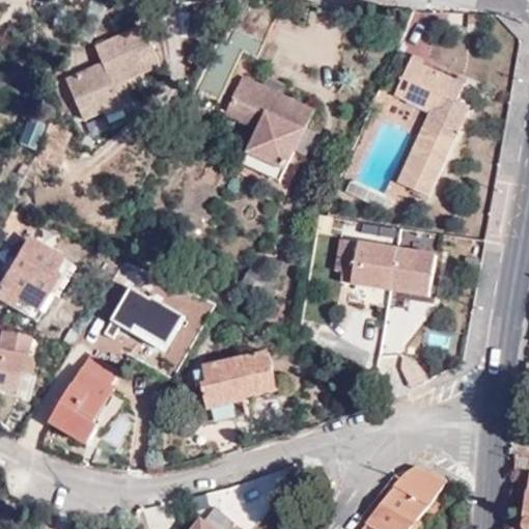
[(86,0),(74,29),(94,36),(113,0),(86,0)]
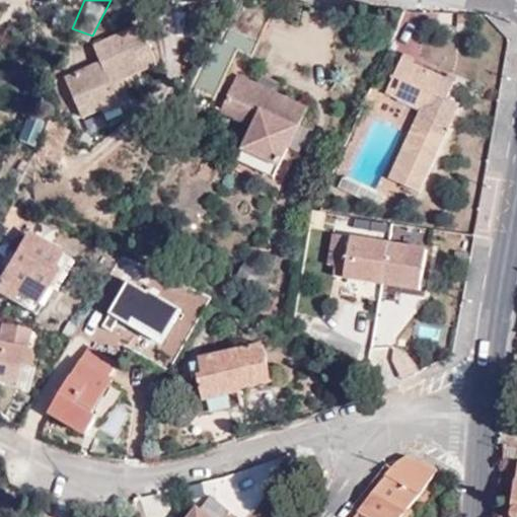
[(160,63),(143,21),(95,42),(101,56),(66,71),(83,114),(105,103),(108,111),(124,103),(114,83),(160,63)]
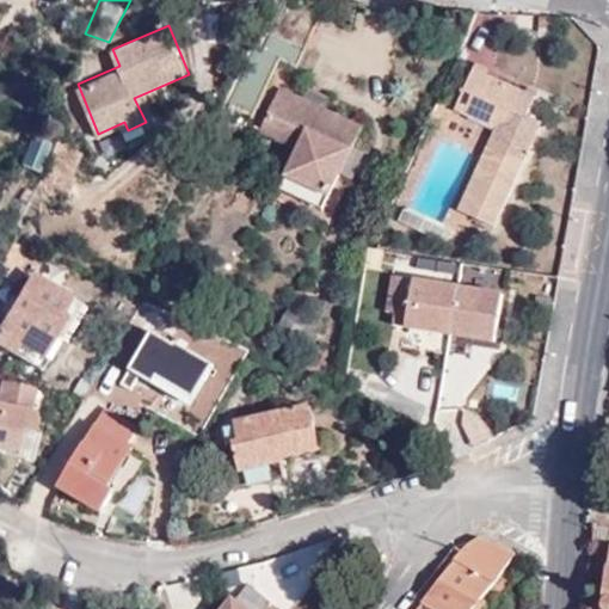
[(472,66),(453,106),(473,116),(477,109),(508,123),(523,88),(473,66),(472,66)]
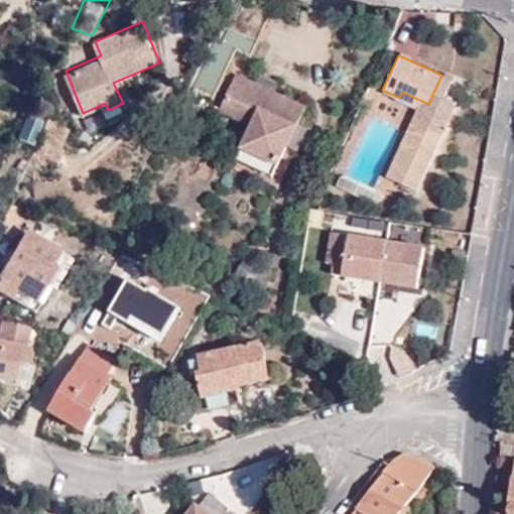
[(255,81),(279,93),(284,81),(260,71),(255,81)]
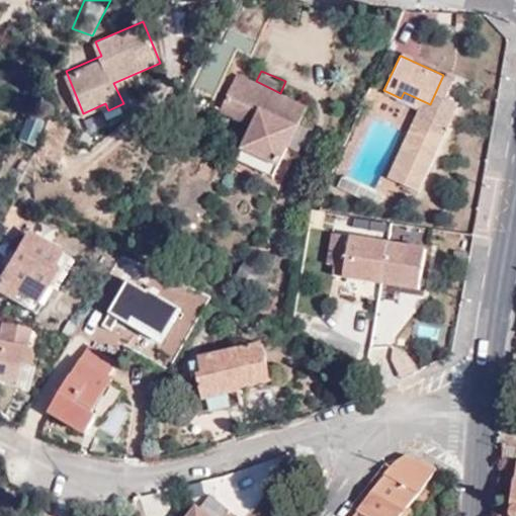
[(236,73),(218,112),(248,126),(234,157),(272,175),(296,123),(306,104),(280,93),(236,73)]
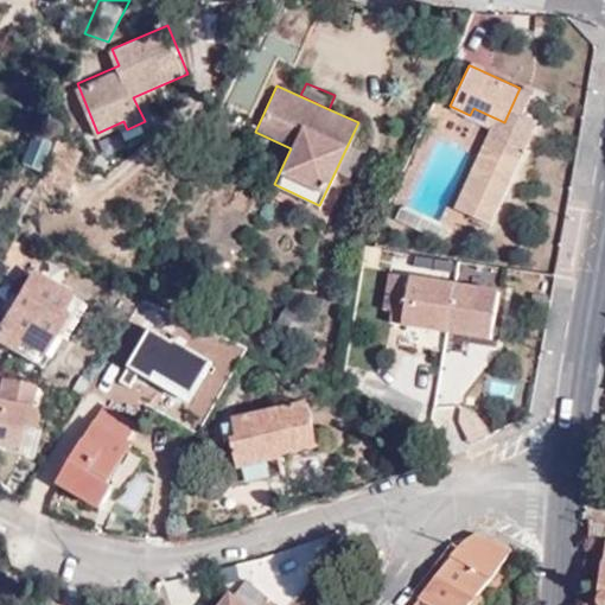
[(490,125),(453,205),(463,210),(494,144),(501,129),(504,122),(473,108),(470,115),(490,125)]
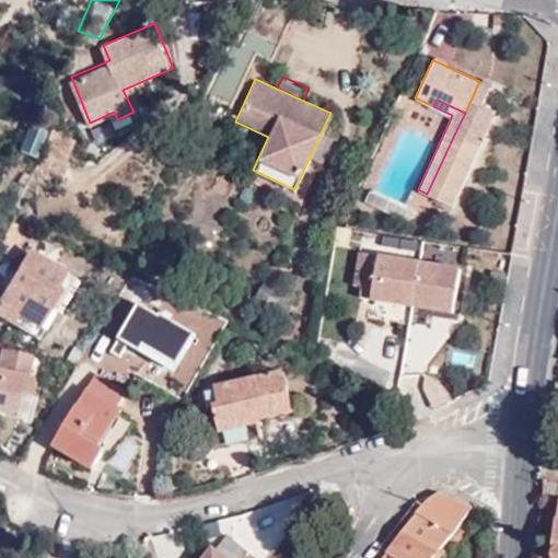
[(480,103),(477,112),(490,119),(495,109),(480,103)]
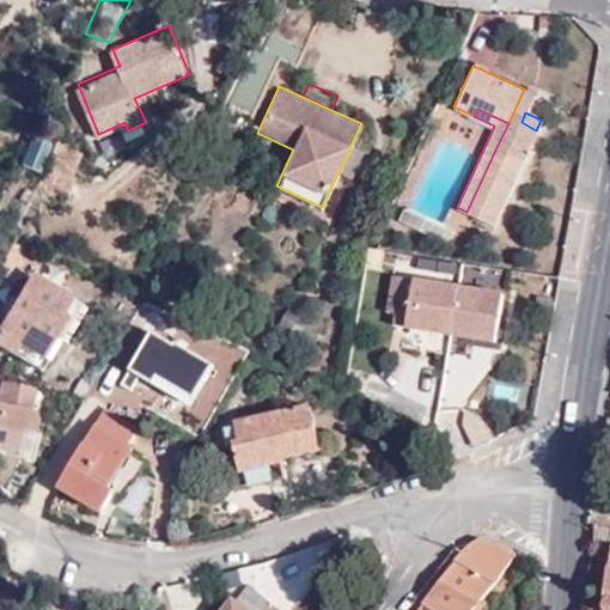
[(26,138),(16,166),(35,174),(46,145),(26,138)]
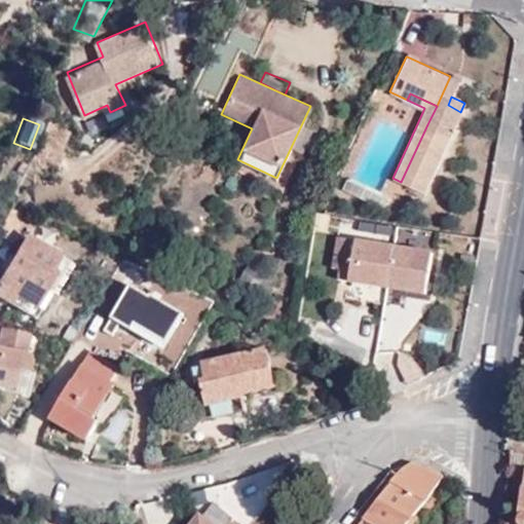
[(427,124),(401,182),(425,193),(452,136),(427,124)]
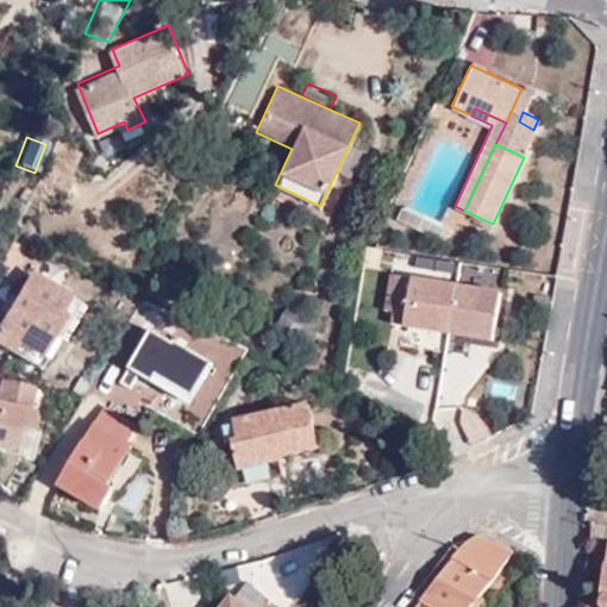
[(349,145),(338,170),(350,176),(362,151),(349,145)]
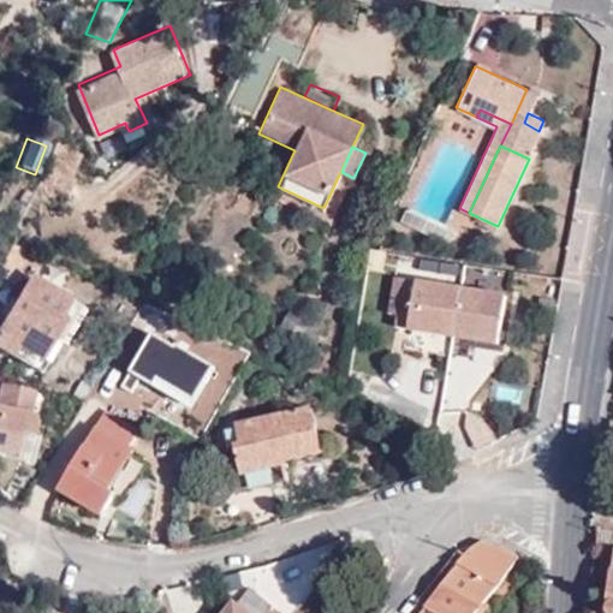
[(66,287),(24,267),(0,309),(0,340),(11,346),(16,338),(45,351),(59,321),(53,316),(66,287)]
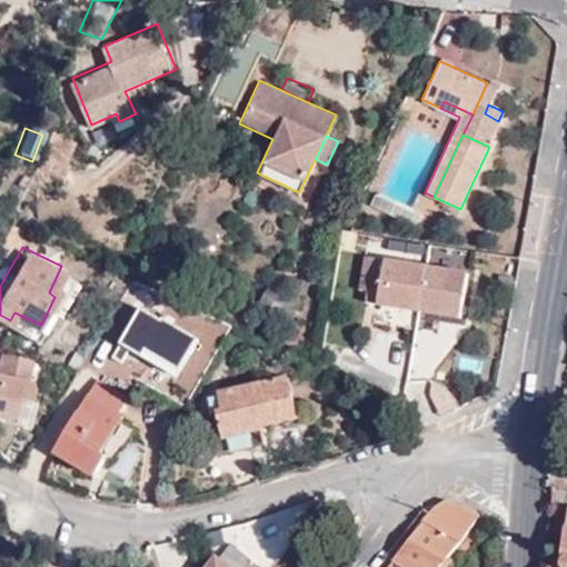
[(468,270),(383,257),(374,306),(459,320),(468,270)]
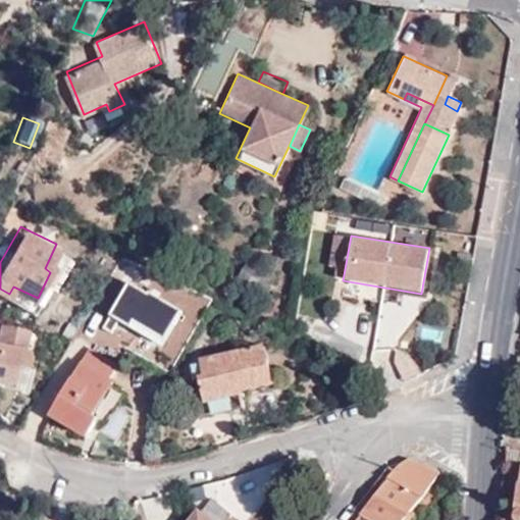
[(0,385),(22,392),(37,332),(0,323),(0,385)]
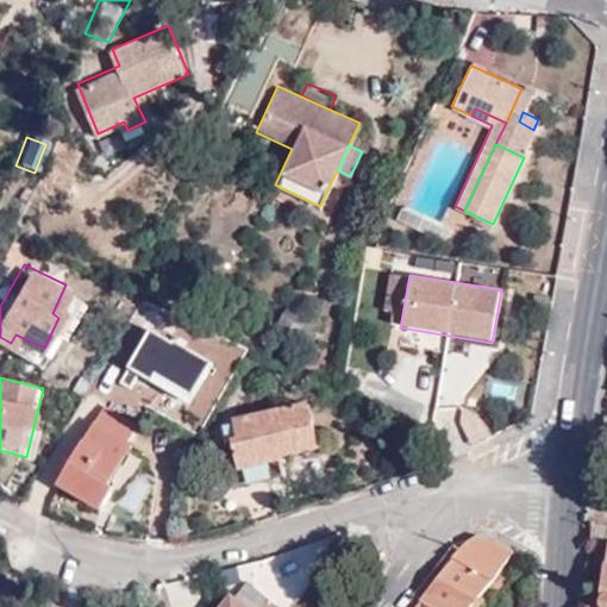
[(124,429),(135,410),(106,394),(58,479),(100,499),(111,479),(105,475),(130,432),(124,429)]
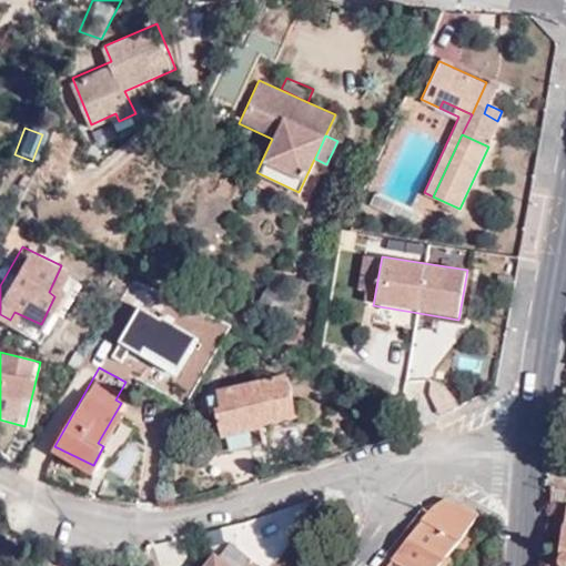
[(280,370),(211,386),(214,406),(212,406),(216,428),(256,418),(255,415),(290,407),(280,370)]
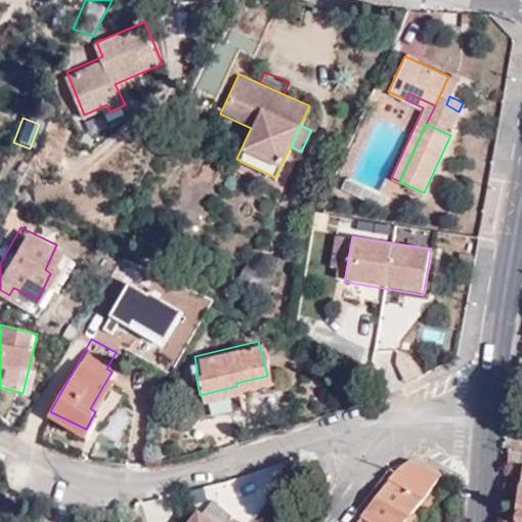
[(507,452),(506,464),(517,466),(521,461),(521,451),(507,447),(507,449),(507,452)]
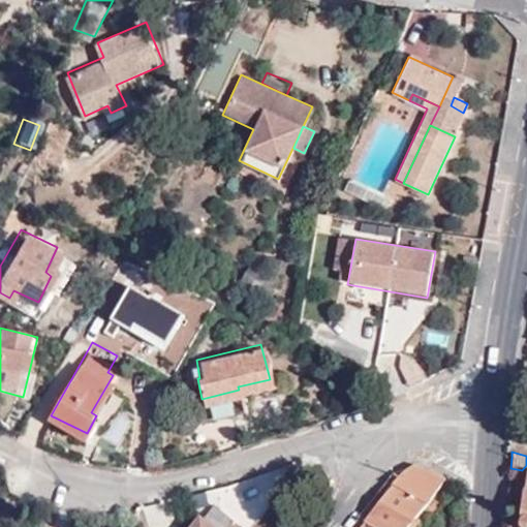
[(406,526),(445,478),(427,466),(410,466),(389,490),(364,519),(378,526),(406,526)]
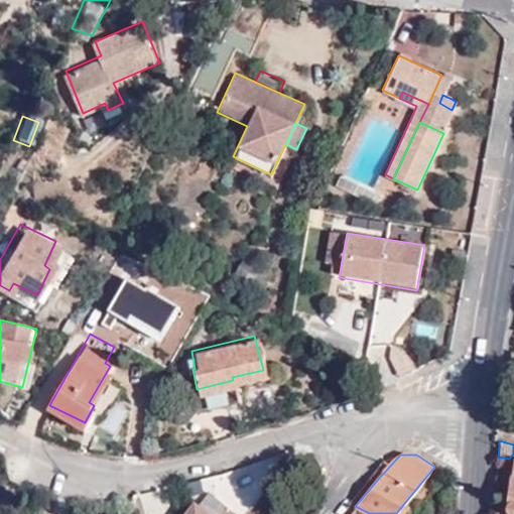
[(207,513),(193,503),(183,513),(207,513)]
